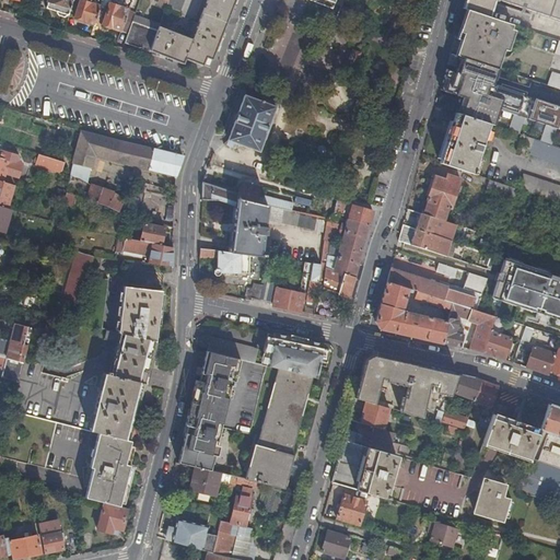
[(67,15),(68,15),(72,0),(48,0),(46,7),(57,10),(57,12),(58,15),(65,18),(67,15)]
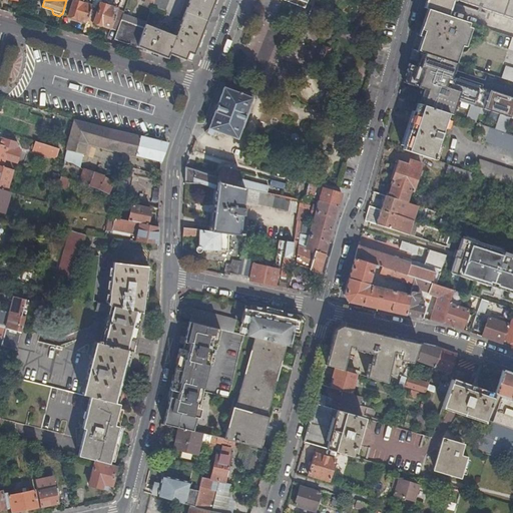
[(73,0),(68,15),(86,21),(91,5),(80,2),(81,0),(73,0)]
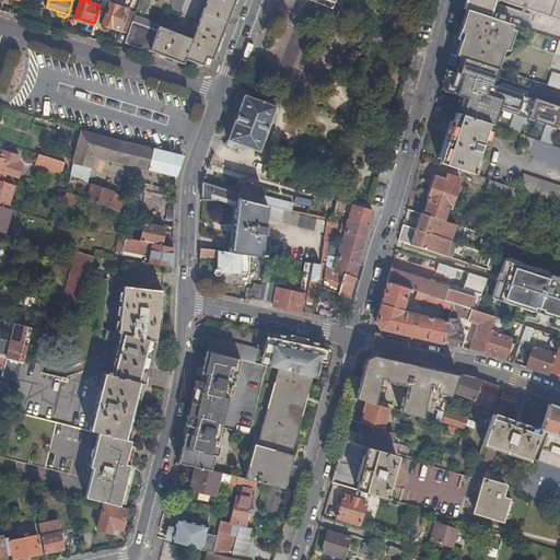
[(182,6),(167,0),(166,7),(179,11),(182,6)]
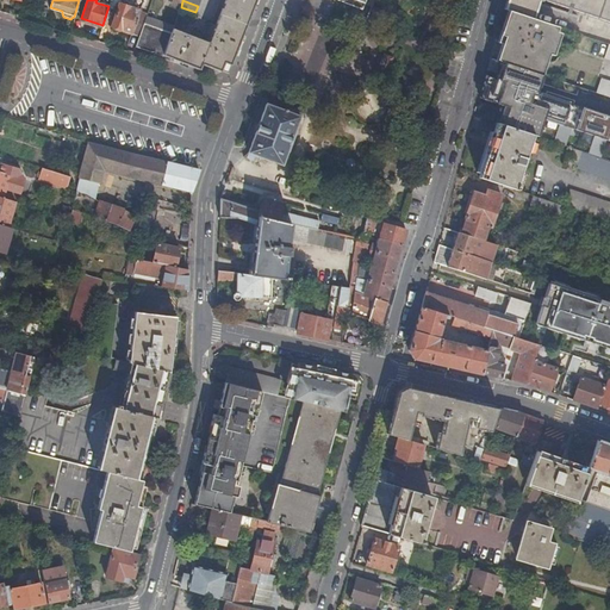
[(225,0),(221,14),(238,20),(247,24),(256,0),(225,0)]
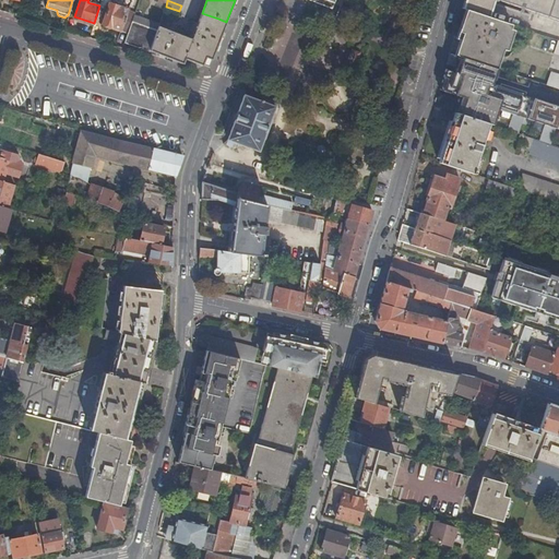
[(558,0),(467,0),(464,10),(466,10),(470,11),(489,18),(495,0),(497,0),(558,20),(558,0)]
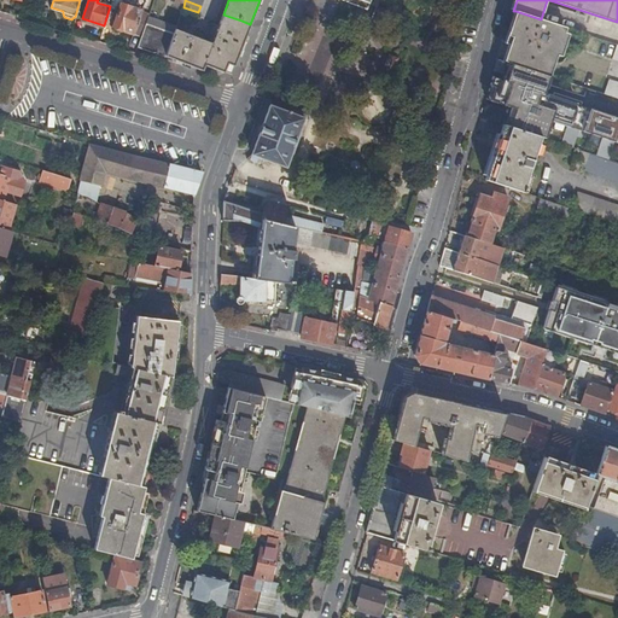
[(112,27),(133,34),(141,11),(121,4),(112,27)]
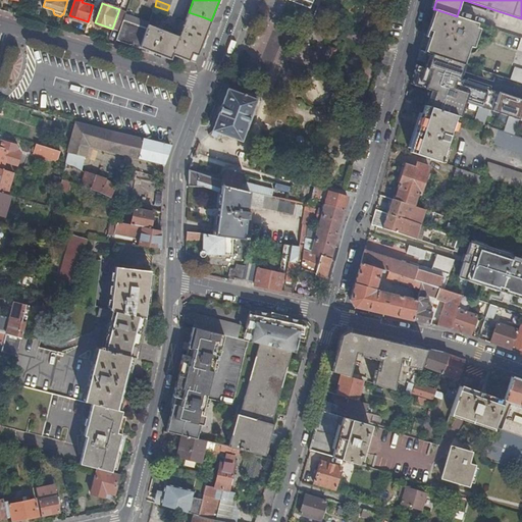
[(127,7),(116,40),(140,48),(140,47),(148,24),(149,22),(134,17),(136,10),(127,7)]
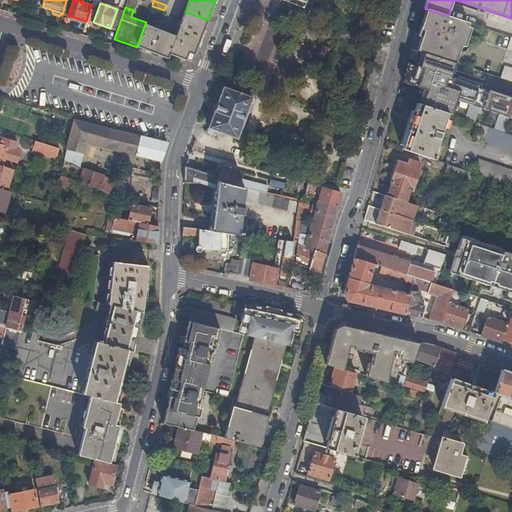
[(421,37),(417,51),(420,52),(426,32),(423,31),(430,10),(427,9),(418,36),(421,37)]
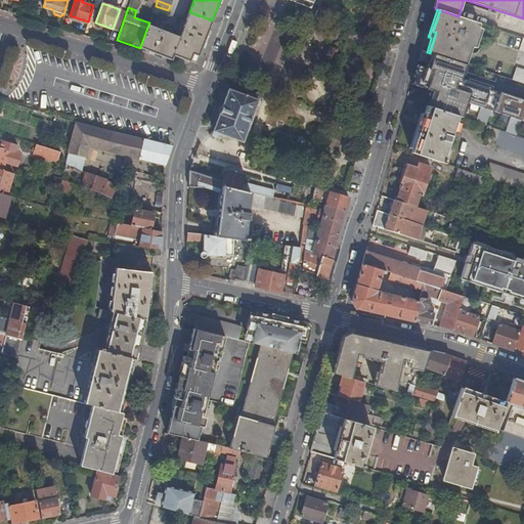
[(436,33),(430,53),(433,53),(466,64),(471,46),(477,28),(479,24),(459,16),(440,10),(433,32),(436,33)]
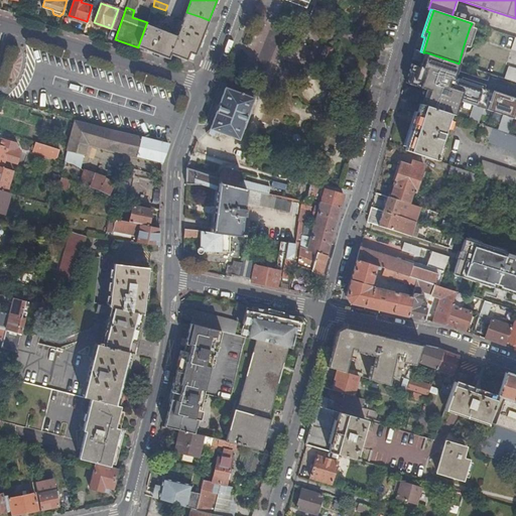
[(146,24),(138,46),(168,58),(170,53),(186,59),(189,52),(196,54),(209,20),(202,17),(186,12),(176,36),(146,24)]
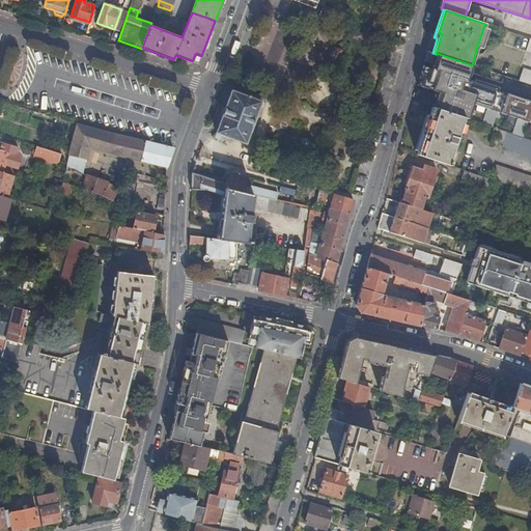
[(487,29),(483,28),(477,47),(481,48),(487,29)]
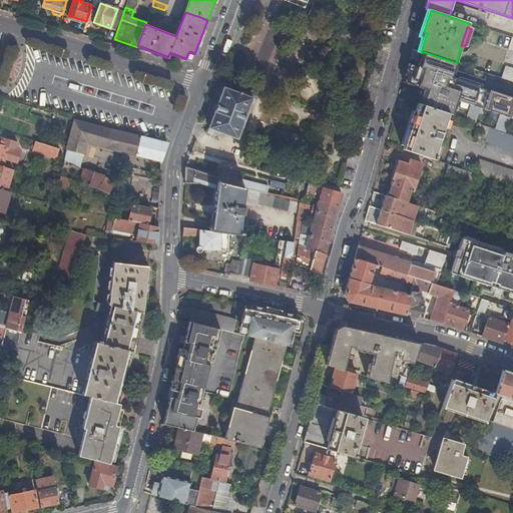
[(329,49),(323,47),(319,59),(325,61),(329,49)]
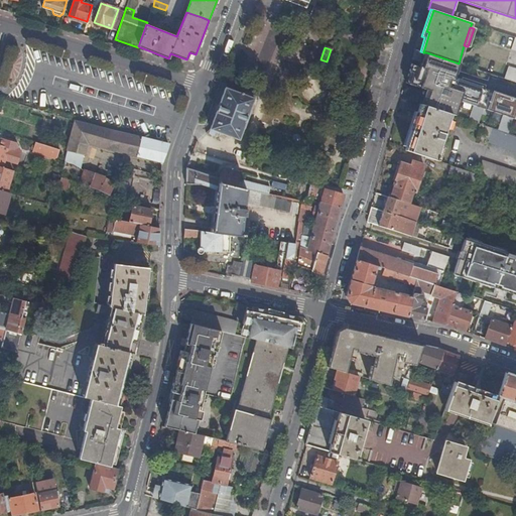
[(459,63),(426,52),(421,68),(410,65),(405,83),(423,89),(419,103),(449,114),(454,115),(458,100),(474,105),(469,120),(484,125),(488,126),(493,112),(513,118),(508,133),(515,135),(515,98),(454,78),(459,63)]
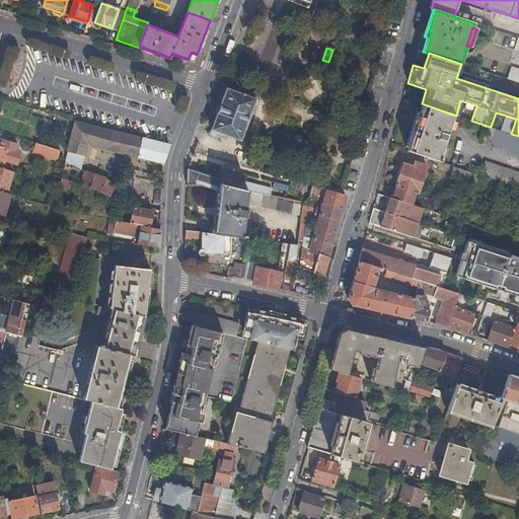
[(518,69),(512,68),(508,79),(518,82),(518,69)]
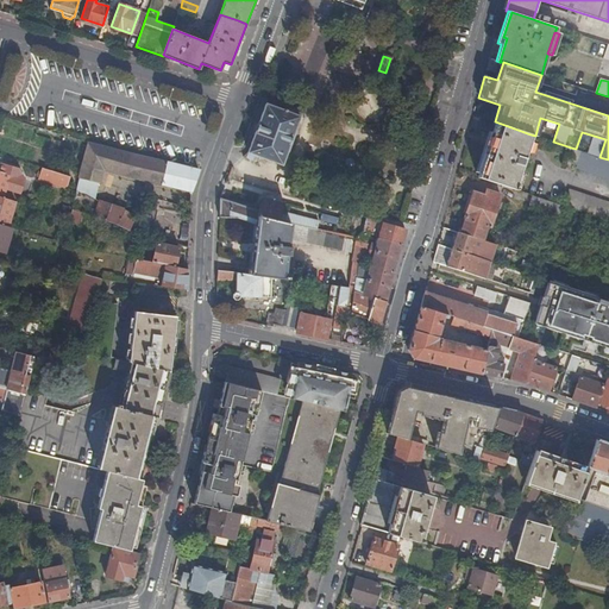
[(299,117),(265,105),(248,152),(281,164),(299,117)]
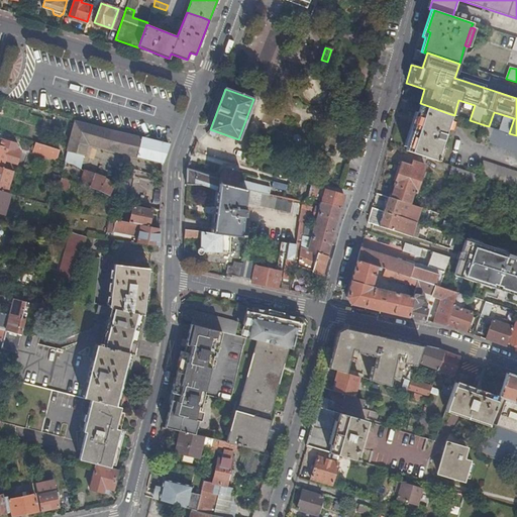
[(412,127),(442,137),(450,114),(420,103),(412,127)]
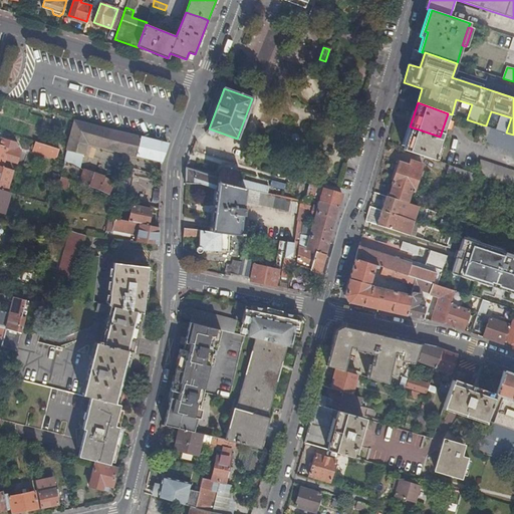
[(74,119),(74,120),(65,157),(64,163),(80,167),(86,142),(162,161),(169,143),(74,119)]
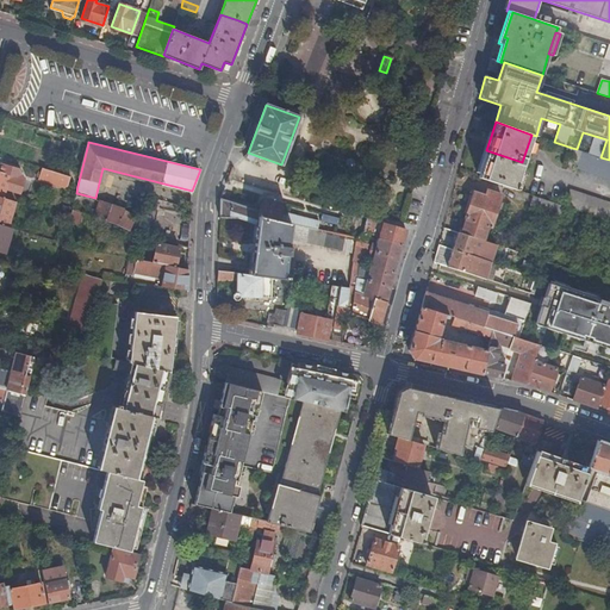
[(576,167),(609,178),(609,160),(601,157),(577,149),(572,148),(568,162),(576,165),(576,167)]
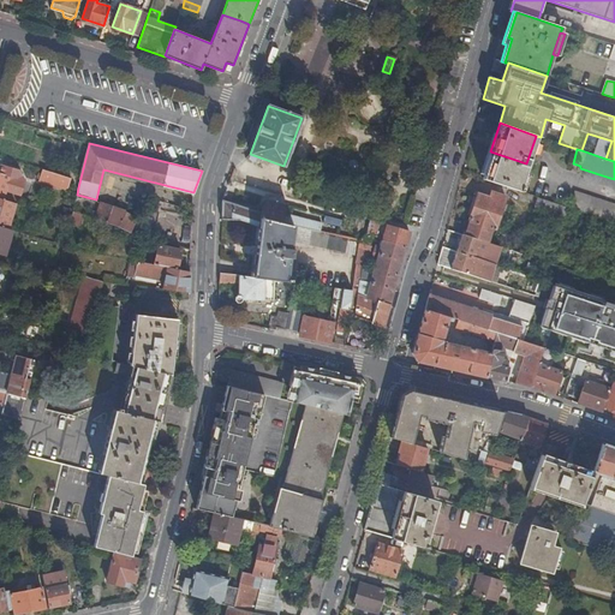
[(519,187),(526,163),(490,151),(482,179),(520,192),(521,189),(519,187)]
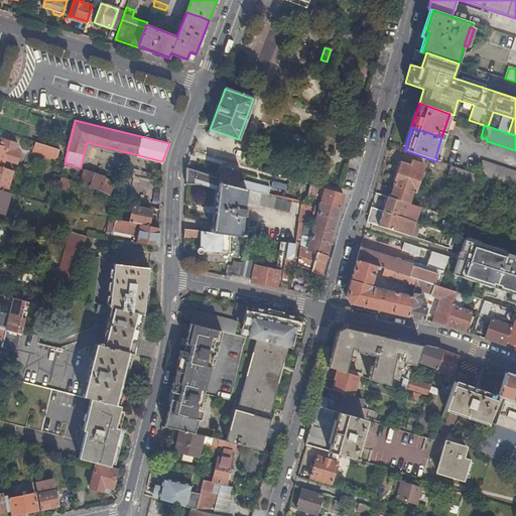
[(295,142),(296,143),(297,142),(298,142),(299,141),(300,140),(300,138),(300,137),(299,136),(298,135),(297,135),(296,134),(294,135),(293,136),(292,137),(292,138),(292,139),(292,141),(293,142),(295,142)]
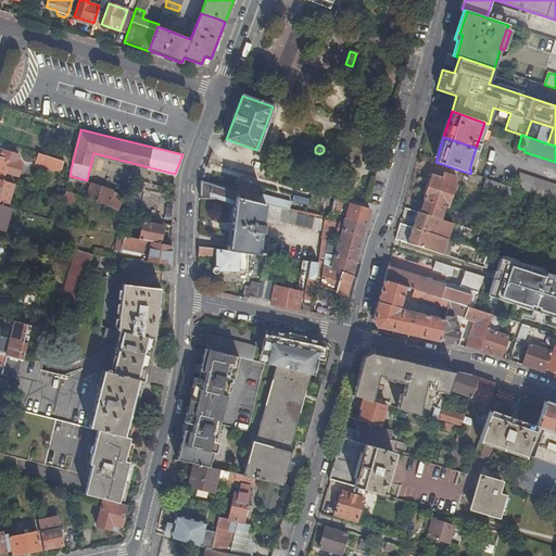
[(64,162),(38,153),(36,164),(61,172),(64,162)]
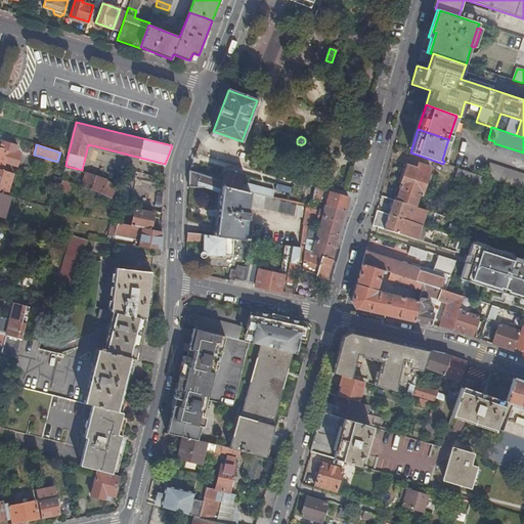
[(0,146),(0,168),(2,170),(8,149),(0,146)]
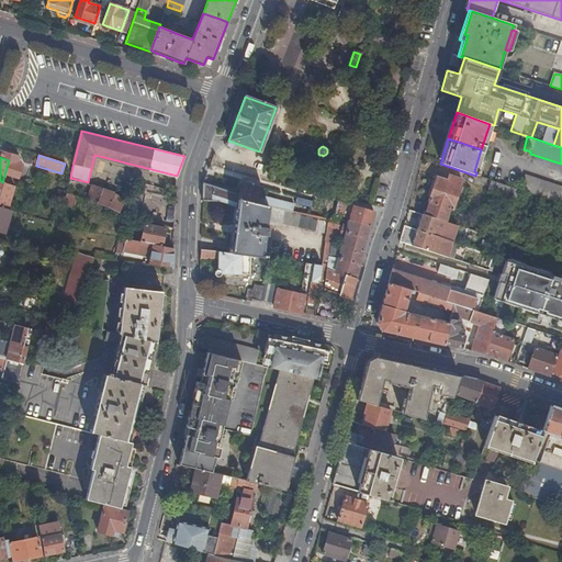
[(428,201),(424,215),(445,222),(449,208),(452,209),(461,180),(449,176),(447,181),(436,178),(428,201)]
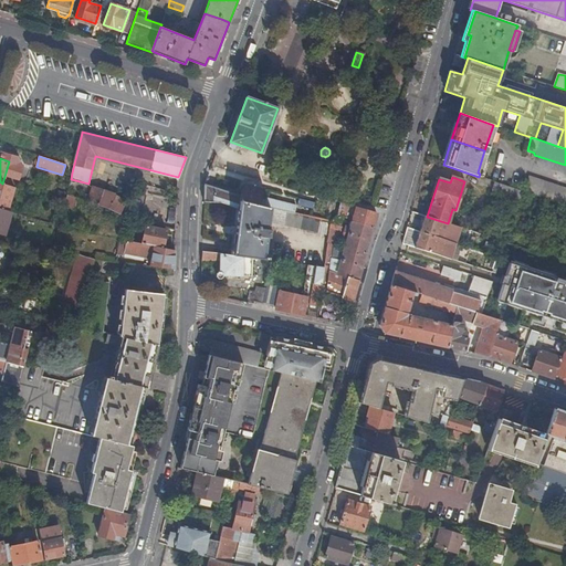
[(565,206),(565,189),(526,177),(522,191),(565,206)]
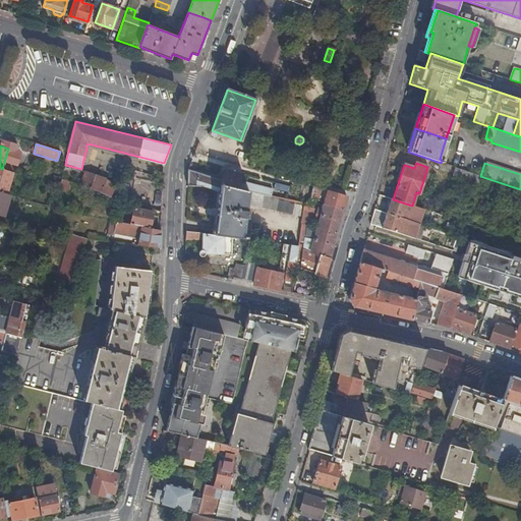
[(0,167),(0,191),(7,193),(13,172),(2,169),(0,167)]
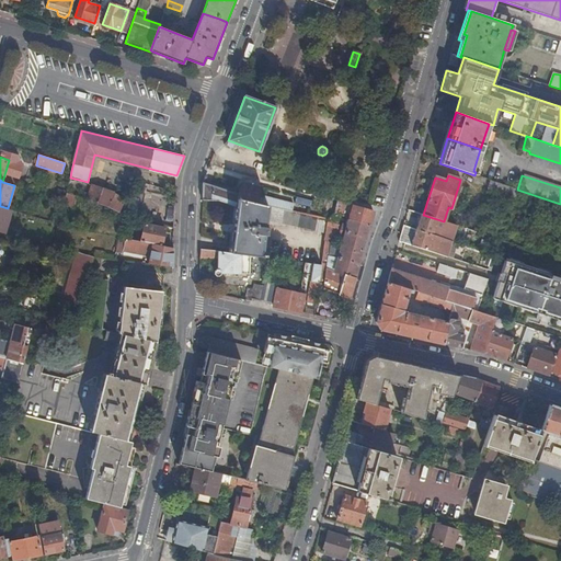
[(515,197),(517,190),(489,180),(487,189),(515,197)]
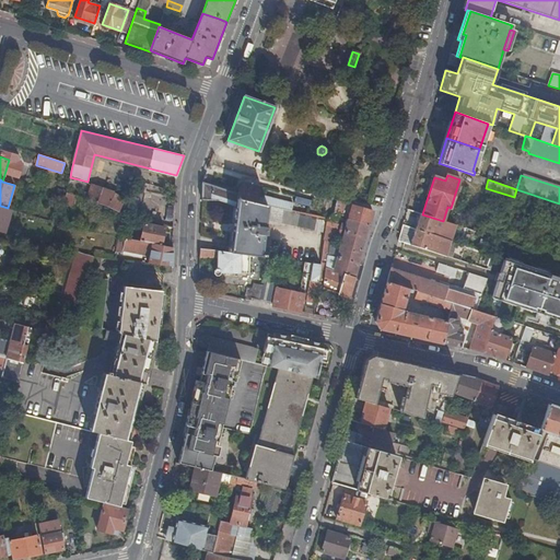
[(202,183),(201,199),(217,201),(225,203),(234,206),(236,197),(237,198),(261,203),(263,196),(260,196),(259,197),(257,196),(258,191),(252,190),(241,187),(240,187),(237,194),(202,183)]
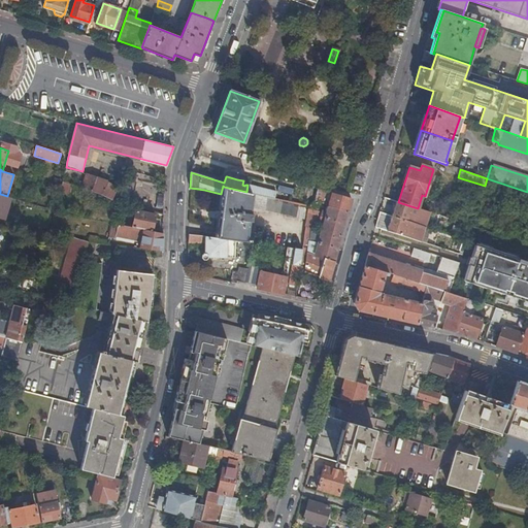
[(98,193),(111,199),(118,188),(106,184),(107,182),(87,175),(83,188),(98,193)]
